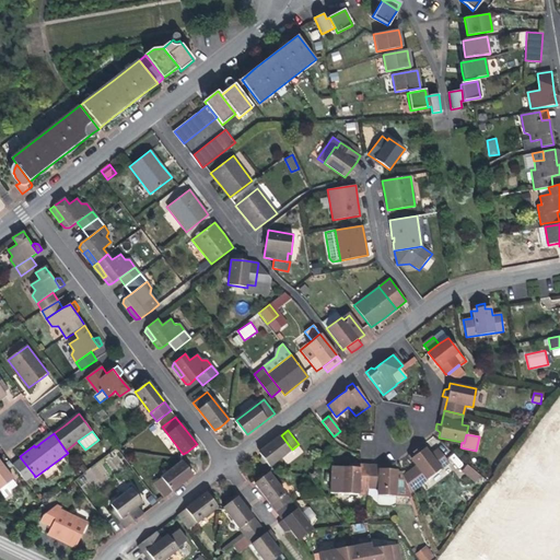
[(292,450),(281,435),(271,443),(260,451),(265,456),(268,461),(271,465),(292,450)]
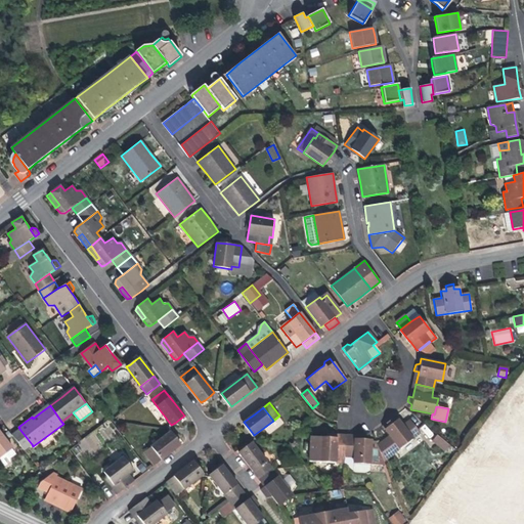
[(391,424),(386,427),(389,430),(385,433),(389,438),(383,443),(392,454),(420,433),(411,422),(404,427),(399,422),(397,424),(395,421),(391,424)]
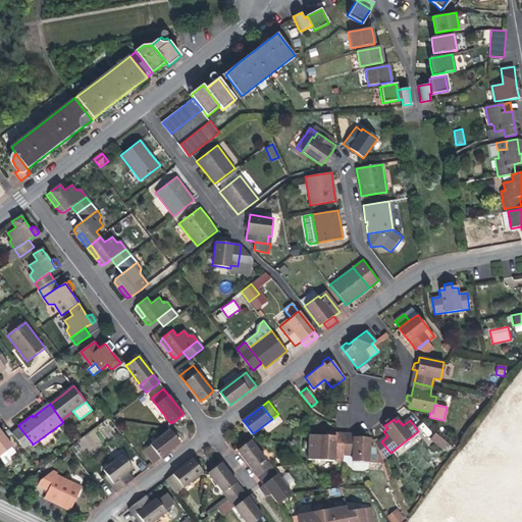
[(32,442),(19,427),(11,432),(23,449),(32,442)]
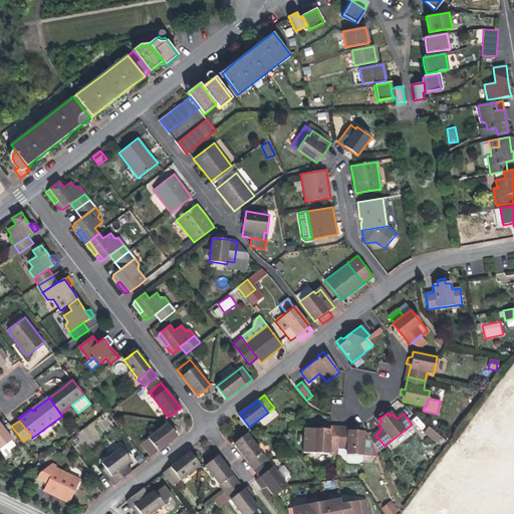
[(0,449),(0,450),(7,445),(13,440),(0,422),(0,449)]
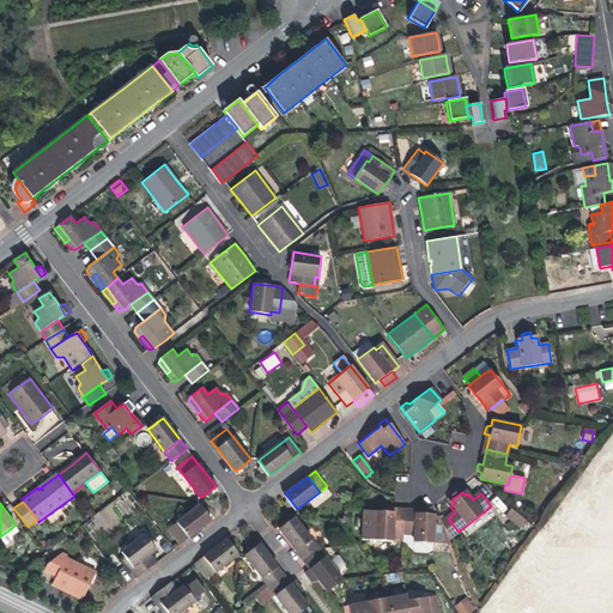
[(207,517),(201,510),(199,507),(169,528),(181,545),(199,530),(211,522),(207,517)]
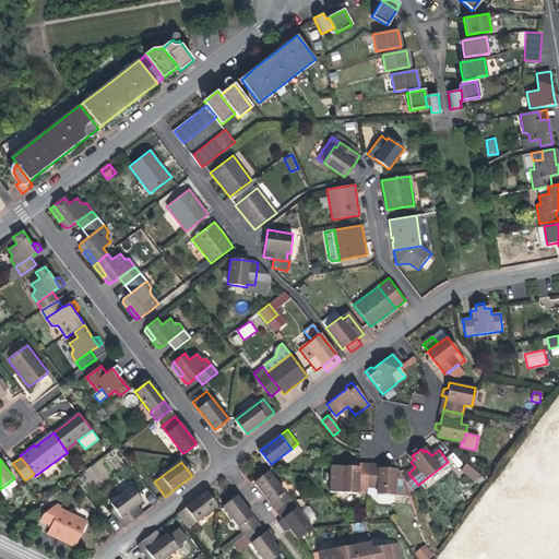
[(358,487),(367,488),(368,467),(354,467),(354,462),(349,462),(346,464),(346,466),(341,466),(340,492),(358,494),(358,487)]
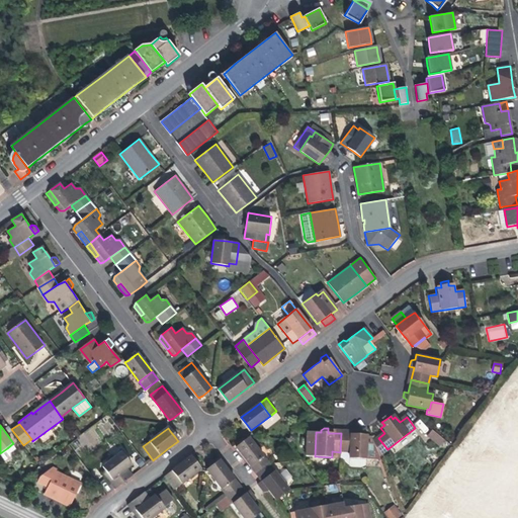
[(437,443),(441,437),(429,428),(424,433),(437,443)]
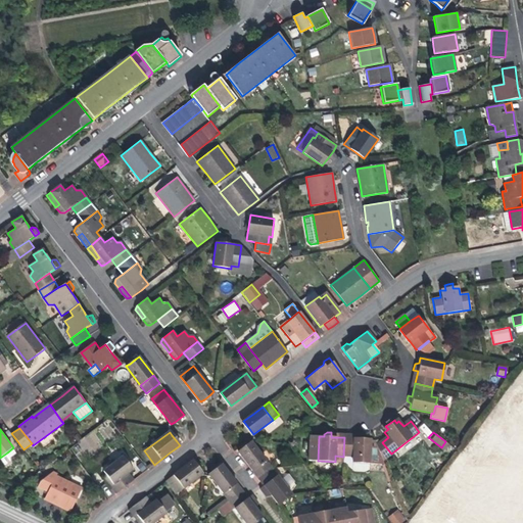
[(364,434),(358,433),(358,438),(344,437),(343,457),(352,457),(351,463),(369,464),(383,465),(373,440),(369,440),(365,440),(364,434)]
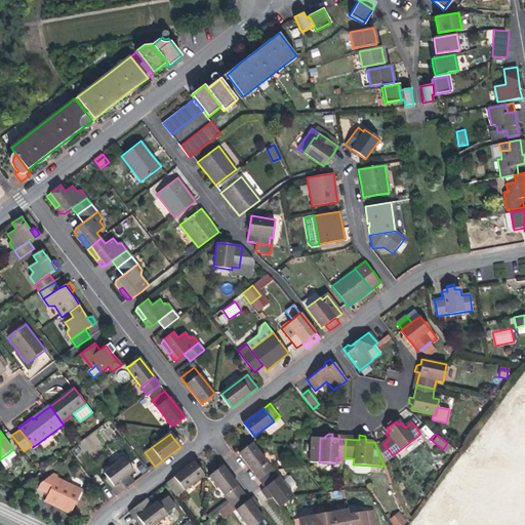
[(253,444),(249,447),(244,451),(240,455),(250,469),(259,480),(273,470),(253,444)]
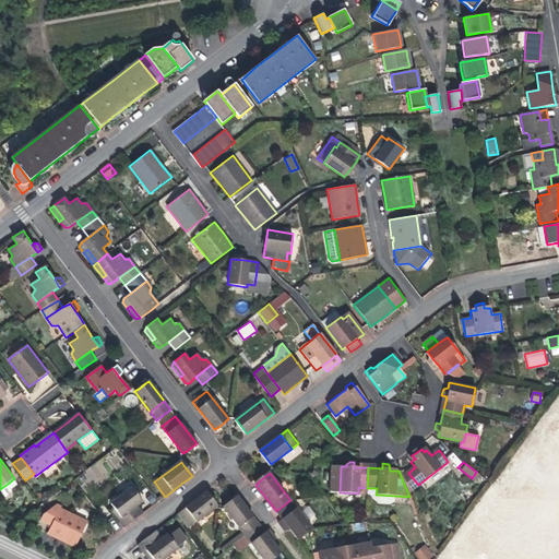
[(18,484),(14,478),(8,484),(11,488),(18,484)]
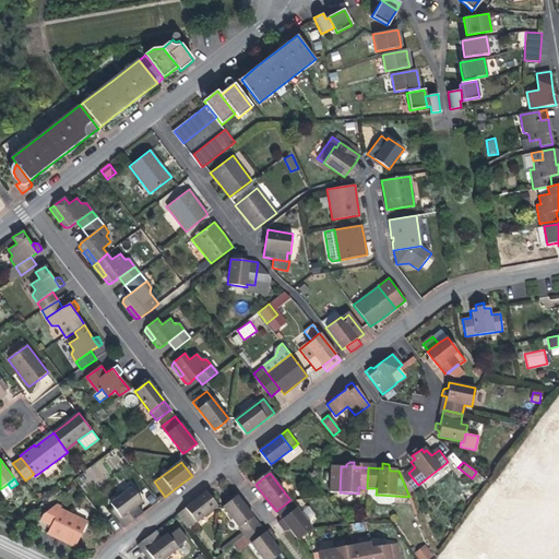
[(11,488),(8,484),(0,489),(6,497),(11,492),(11,488)]
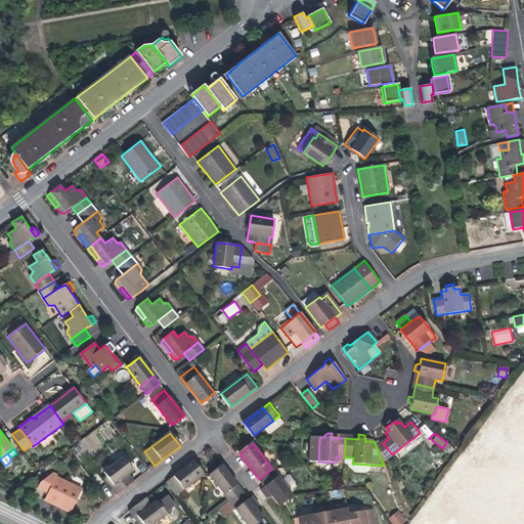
[(104,479),(107,483),(113,479),(121,491),(129,485),(134,481),(129,474),(133,471),(124,457),(103,473),(107,477),(104,479)]
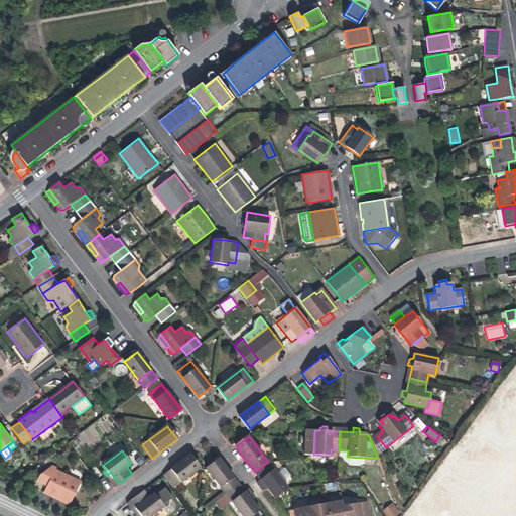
[(200,468),(197,464),(192,459),(189,455),(177,465),(164,475),(174,488),(200,468)]
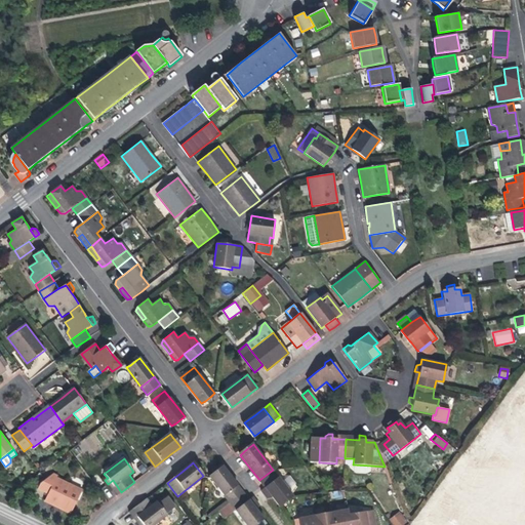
[(370,466),(353,465),(353,471),(355,473),(365,474),(369,471),(370,466)]
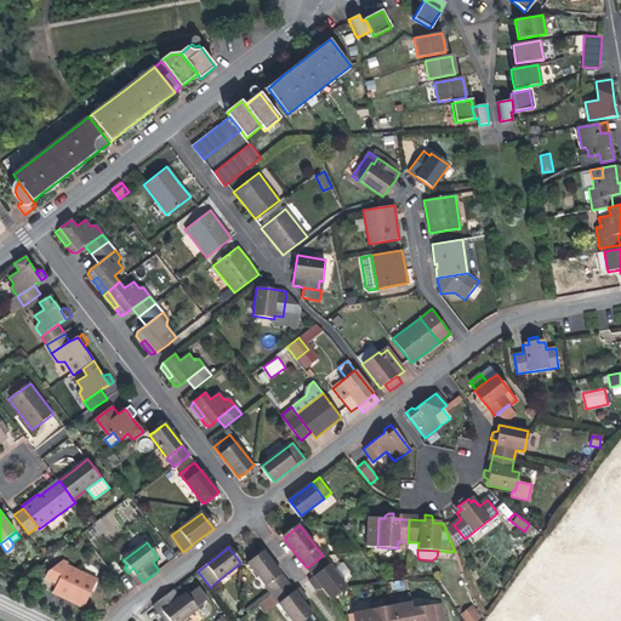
[(265,553),(260,556),(254,560),(250,564),(273,594),(289,584),(275,565),(265,553)]
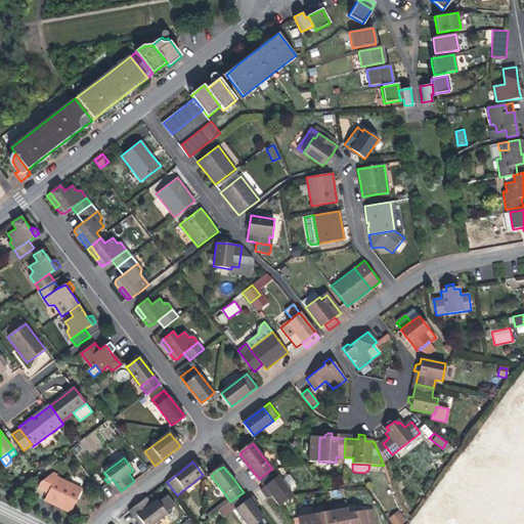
[(259,479),(264,487),(267,490),(263,494),(266,497),(270,497),(272,496),(279,507),(294,495),(272,469),(259,479)]
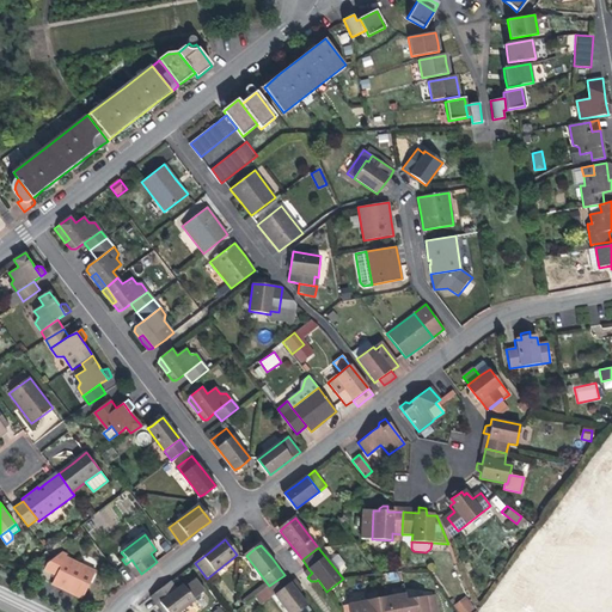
[(56,576),(66,556),(67,554),(62,551),(44,570),(56,576)]
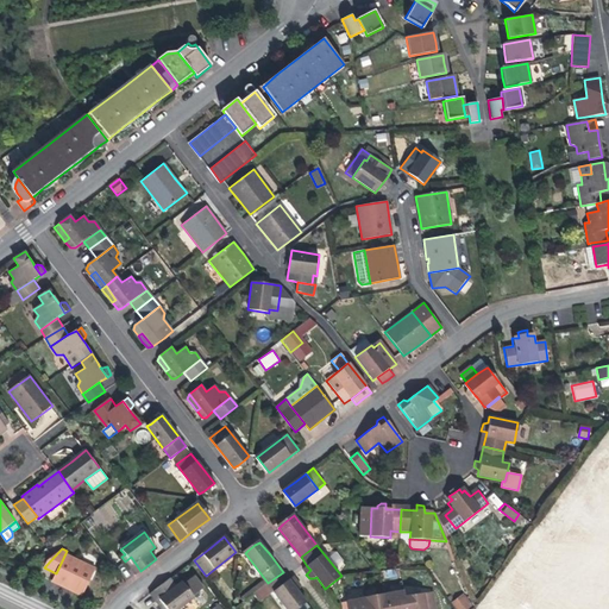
[(337,551),(330,556),(337,566),(343,563),(337,551)]
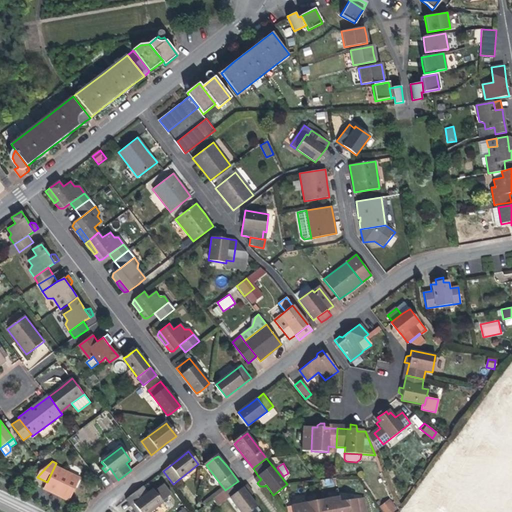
[(81,478),(55,465),(47,482),(44,489),(58,496),(69,501),(81,478)]
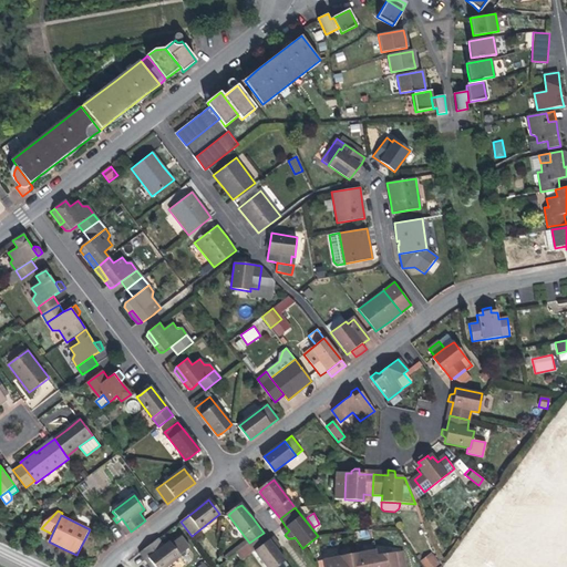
[(125,535),(131,532),(122,518),(116,523),(125,535)]
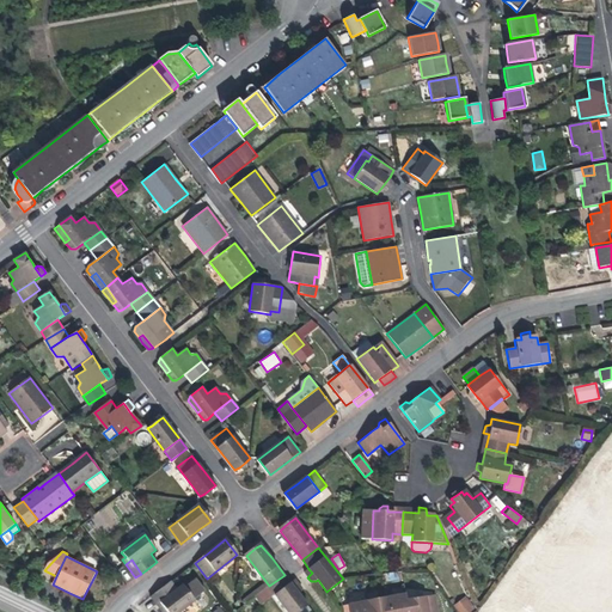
[(291,582),(285,575),(269,586),(275,594),(288,611),(299,611),(308,605),(299,594),(301,592),(303,587),(299,583),(294,587),(291,582)]
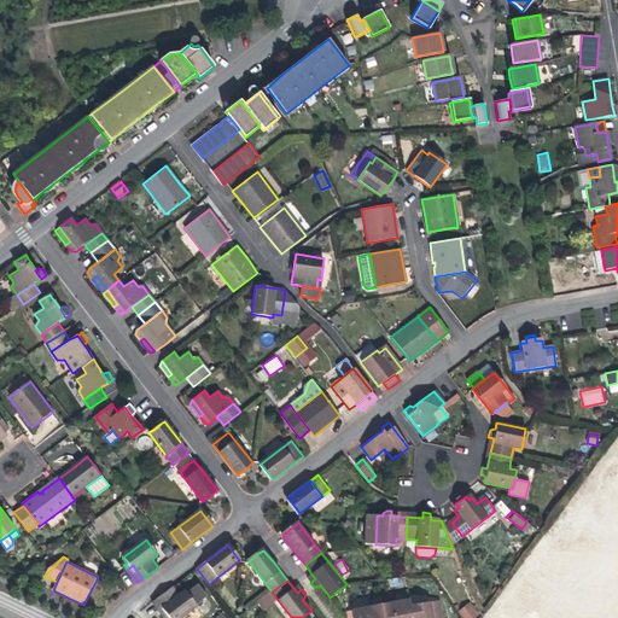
[(186,593),(196,605),(207,596),(197,584),(186,593)]
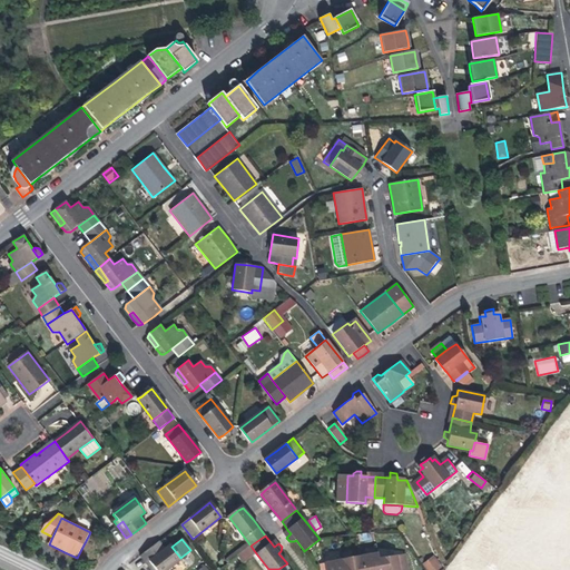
[(167,569),(182,559),(180,558),(172,547),(170,544),(165,548),(159,541),(151,548),(145,552),(155,564),(150,568),(151,569),(167,569)]
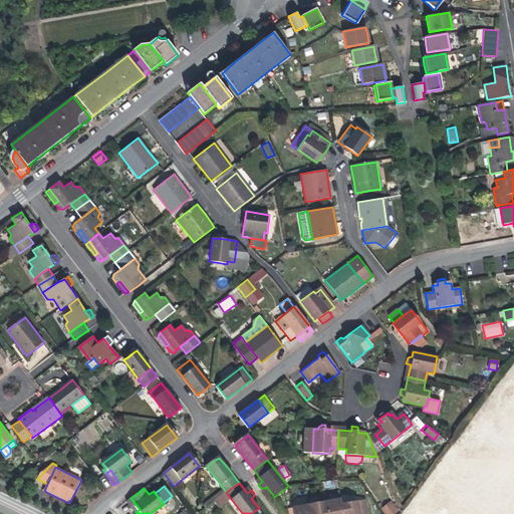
[(220,507),(231,499),(226,492),(215,501),(220,507)]
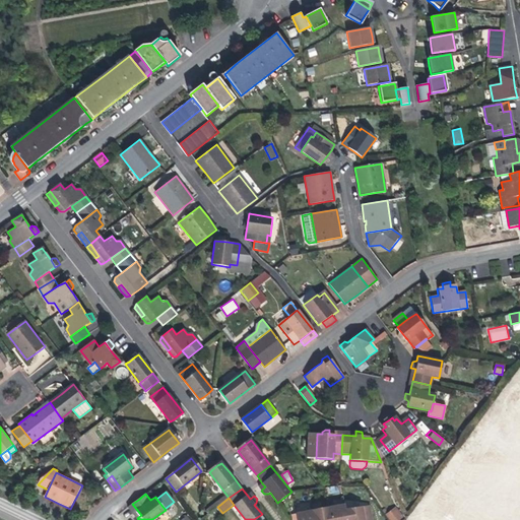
[(128,507),(137,518),(141,515),(132,504),(128,507)]
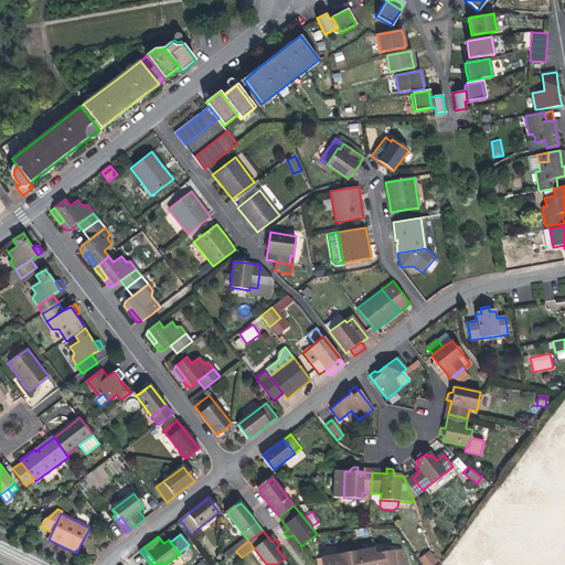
[(376,564),(374,554),(374,550),(356,553),(358,564),(376,564)]
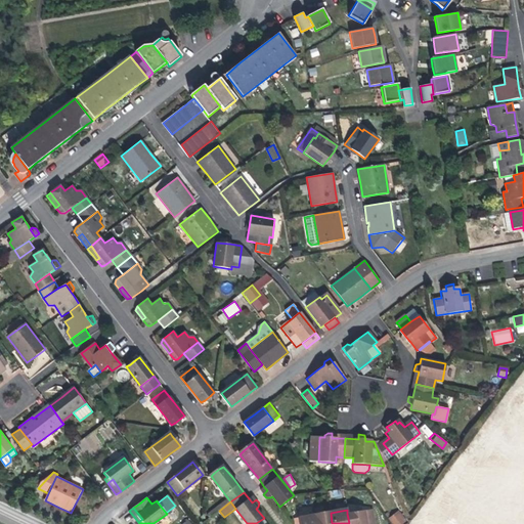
[(374,523),(372,510),(347,514),(349,523),(374,523)]
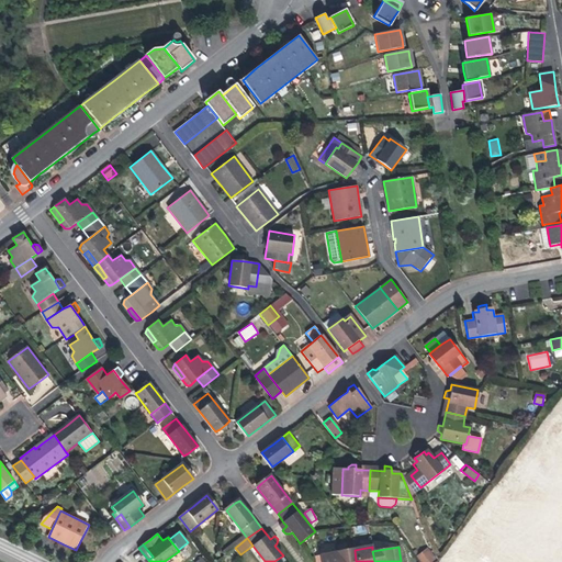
[(416,555),(420,561),(431,561),(437,559),(427,547),(416,555)]
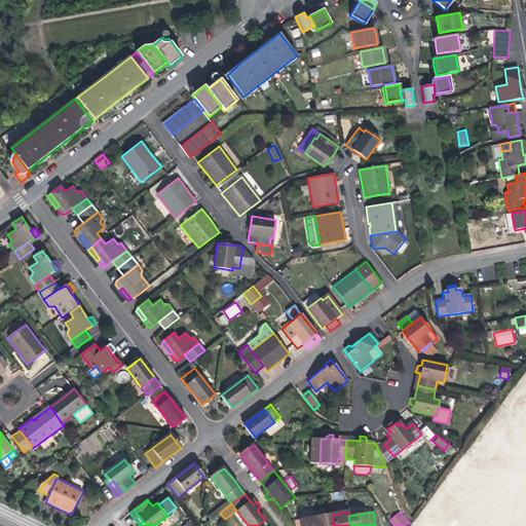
[(333,525),(332,515),(315,517),(316,525),(333,525)]
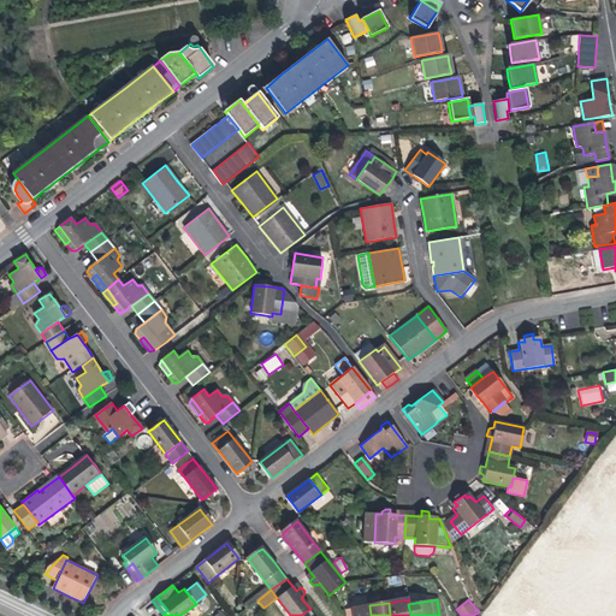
[(371,615),(369,605),(349,609),(350,615),(371,615)]
